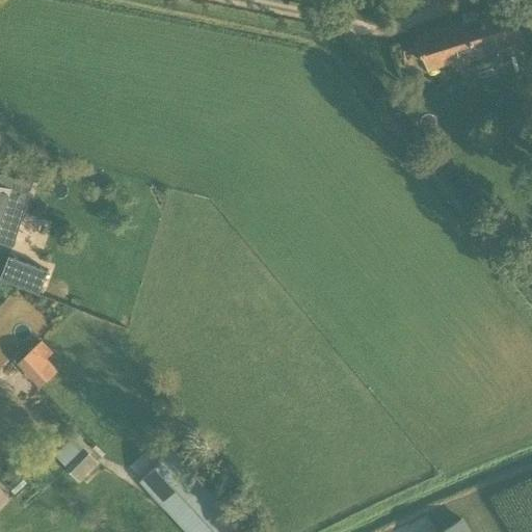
[(451,67),(520,45),(508,7),(478,17),(476,9),(461,14),(463,22),(418,36),(424,56),(429,68),(449,61),(451,67)]
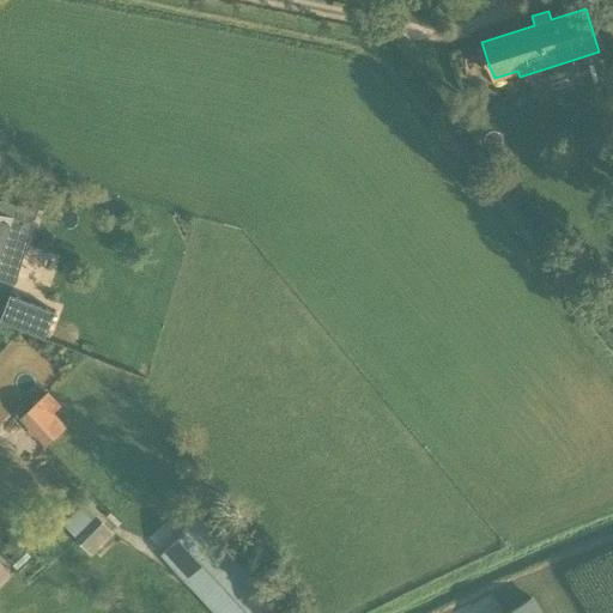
[(0,279),(16,284),(37,212),(0,200),(0,279)]
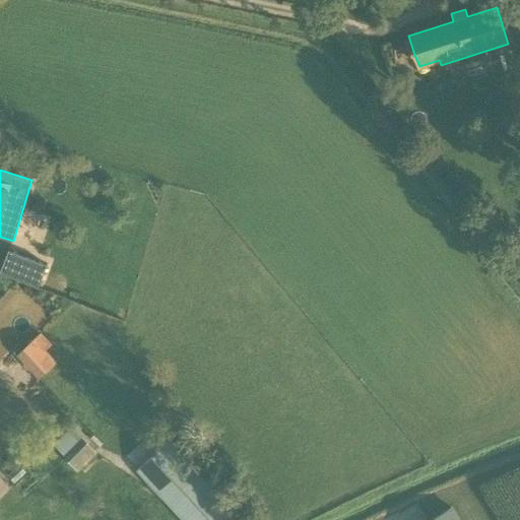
[(8,250),(0,271),(0,272),(38,287),(47,265),(8,250)]
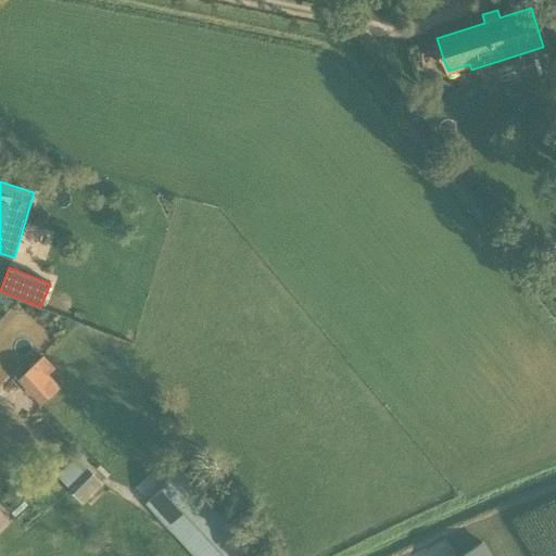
[(15,377),(38,405),(61,388),(50,373),(55,368),(45,354),(15,377)]
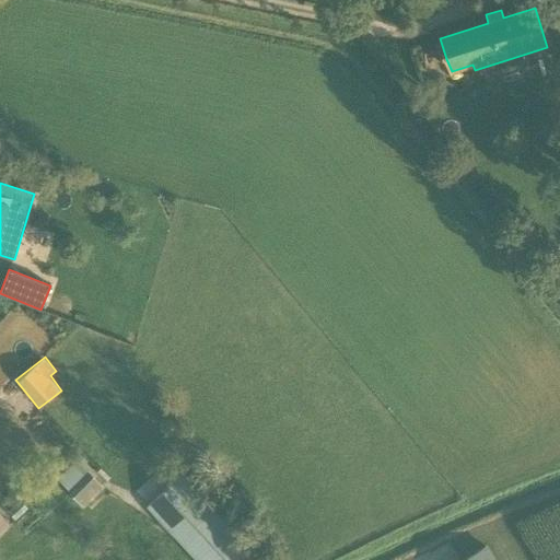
[(76,458),(56,478),(83,506),(104,487),(76,458)]
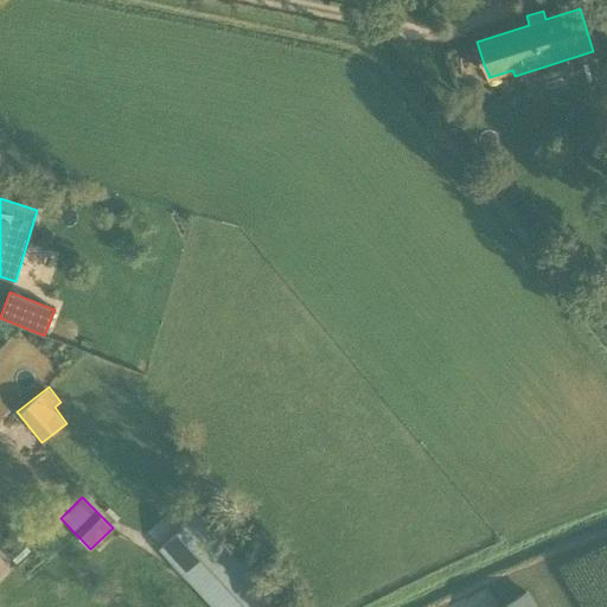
[(157,548),(211,606),(267,606),(275,600),(195,512),(157,548)]
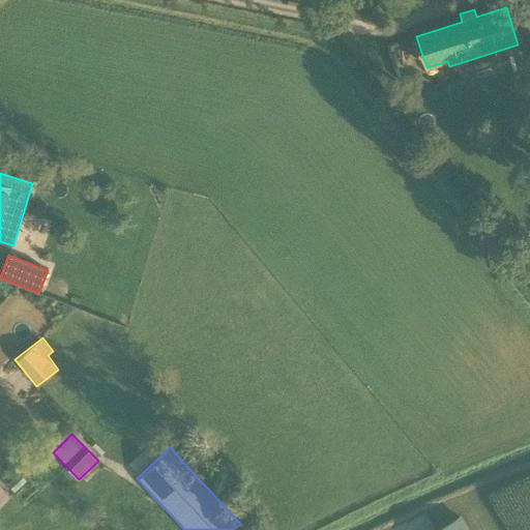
[(0,506),(10,497),(0,484),(0,506)]
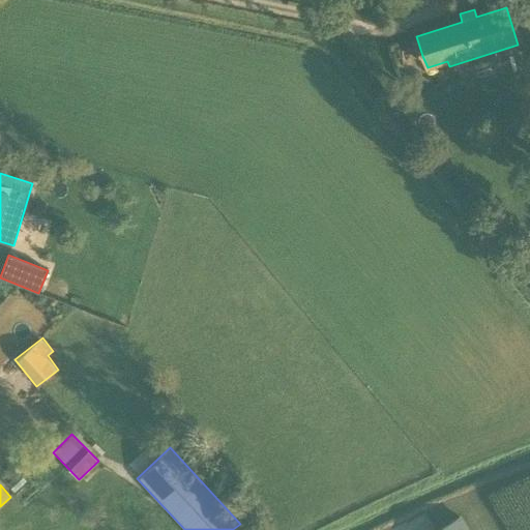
[(468,529),(459,514),(435,529),(468,529)]
